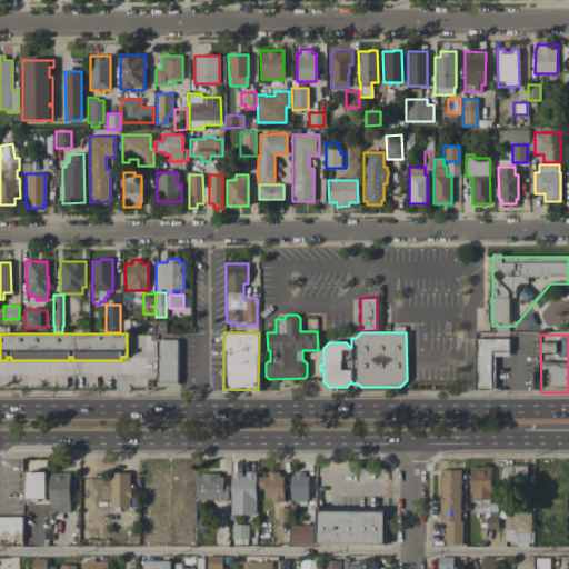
[(177,339),(177,387),(157,387),(157,339),(177,339)]
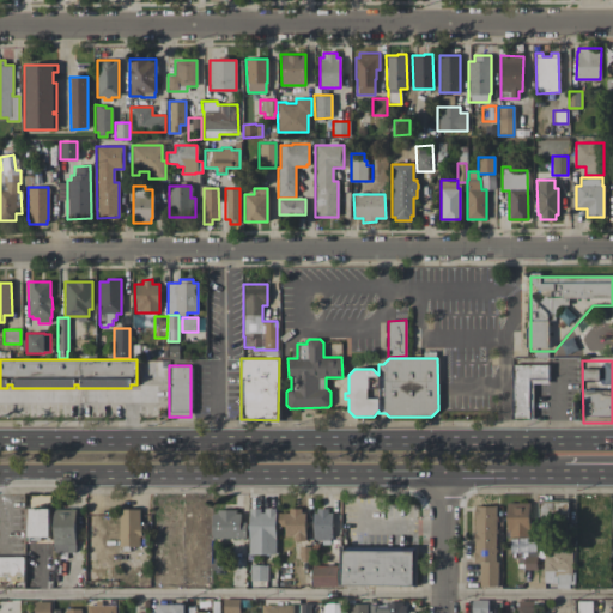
[(514,368),(551,368),(552,387),(536,387),(535,423),(513,423),(514,368)]
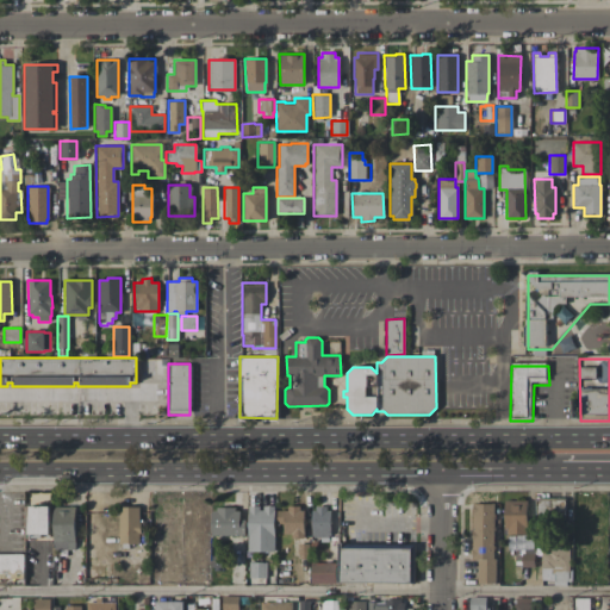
[(527,499),(527,534),(504,534),(504,499),(527,499)]
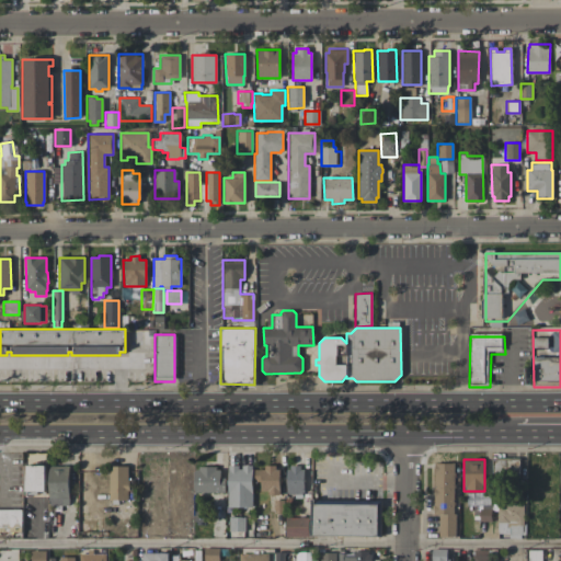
[(518,459),(518,473),(503,473),(503,477),(492,477),(492,460),(518,459)]
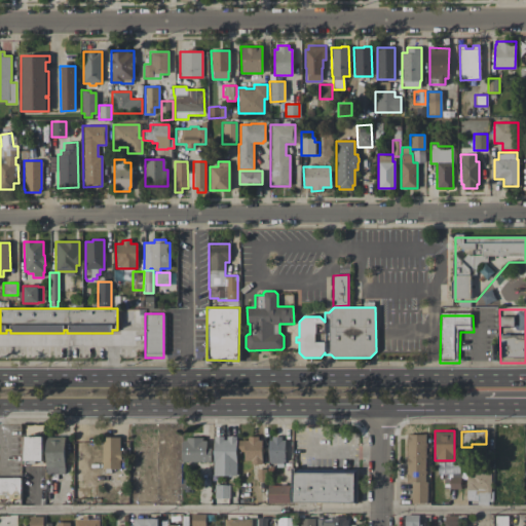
[(426,502),(411,502),(412,482),(406,482),(407,434),(425,434),(425,482),(426,482),(426,502)]
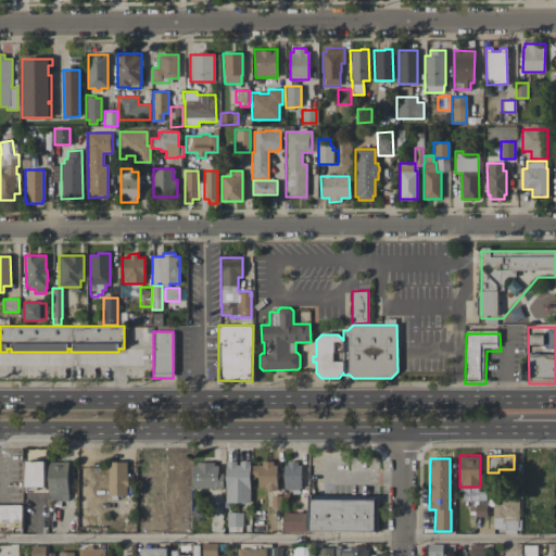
[(46,460),(46,492),(24,492),(24,460),(46,460)]
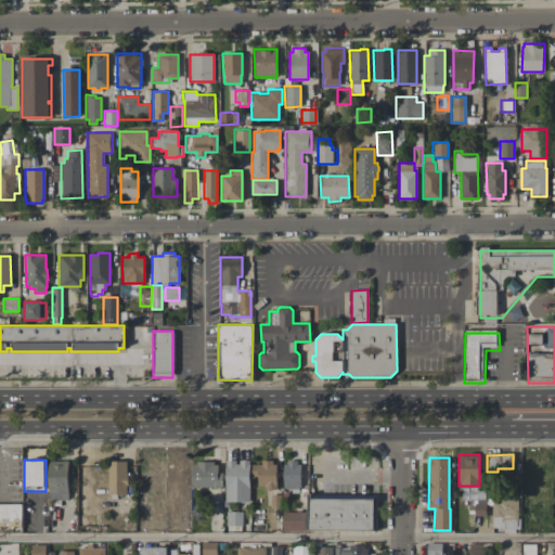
[(67,500),(48,500),(48,460),(67,460),(67,500)]
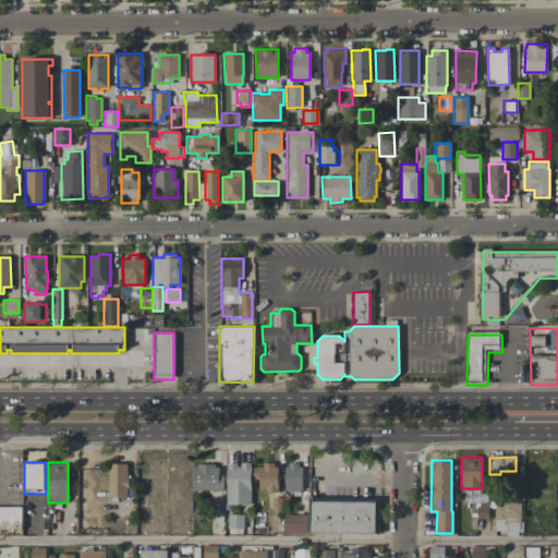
[(250,504),(226,504),(226,462),(237,462),(237,465),(240,465),(240,462),(250,462),(250,504)]
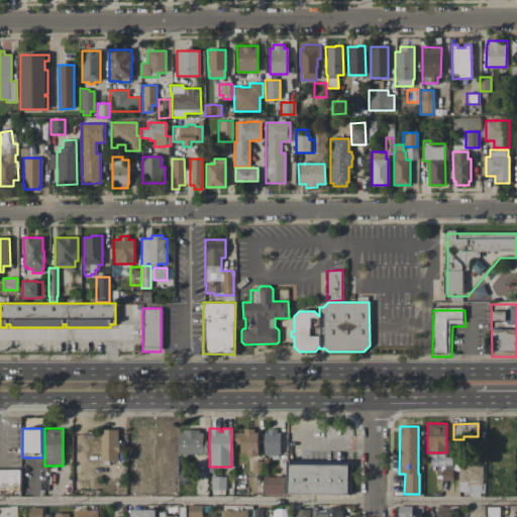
[(256,455),(246,455),(246,452),(239,452),(239,444),(234,444),(233,432),(243,432),(243,428),(252,428),(252,432),(256,432),(256,455)]
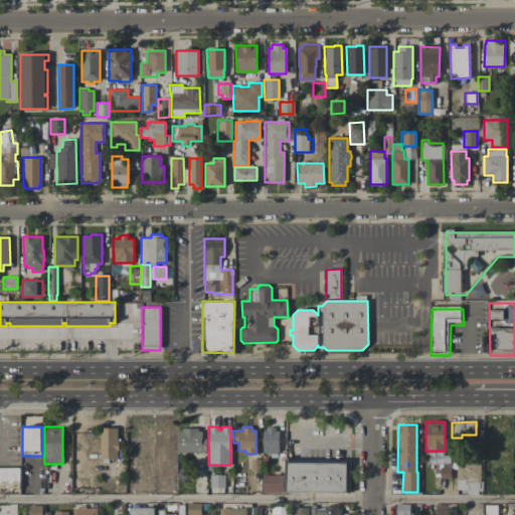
[(263,454),(263,431),(266,431),(266,426),(275,426),(275,431),(279,431),(279,454),(263,454)]
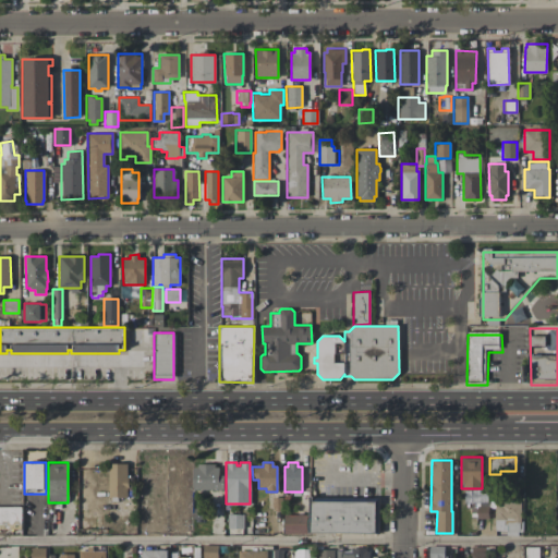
[(126,463),(126,497),(108,497),(108,463),(126,463)]
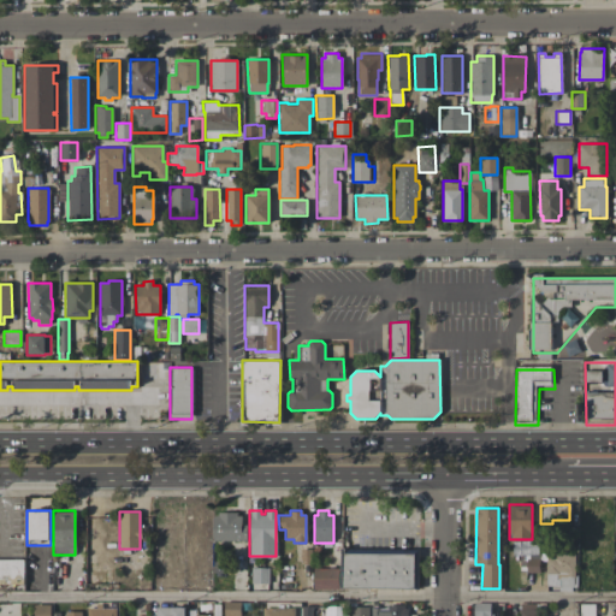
[(213,515),(218,515),(218,511),(236,511),(236,515),(241,515),(241,523),(246,523),(246,540),(213,540),(213,515)]
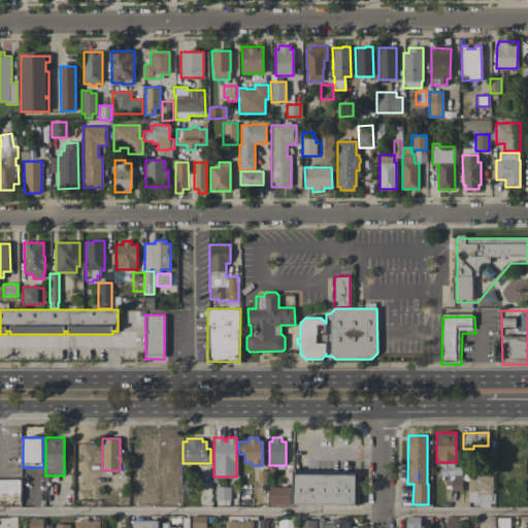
[(463,490),(462,463),(438,464),(439,476),(446,475),(447,491),(463,490)]
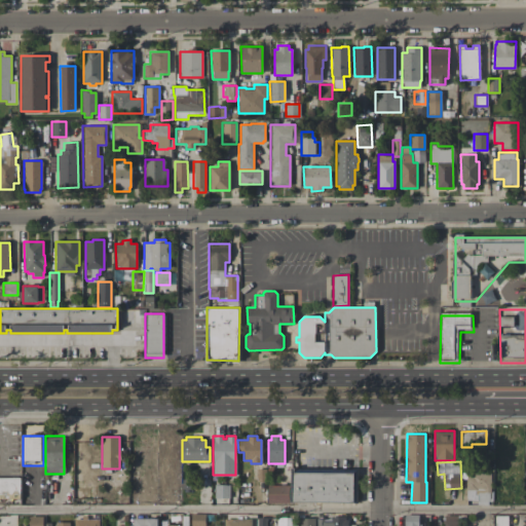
[(466,498),(466,464),(481,464),(481,471),(490,471),(491,491),(492,491),(492,504),(477,504),(477,498),(466,498)]
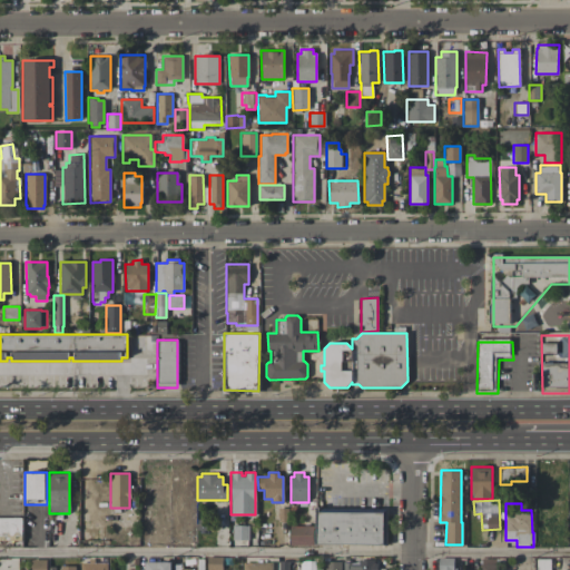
[(386,508),(386,546),(314,546),(314,505),(318,505),(318,508),(386,508)]
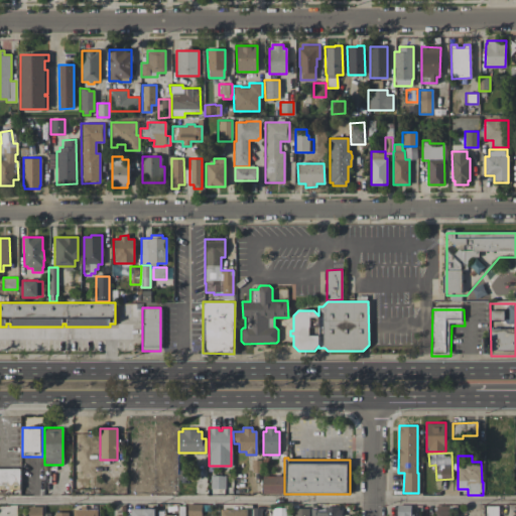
[(251,473),(251,460),(263,460),(263,473),(251,473)]
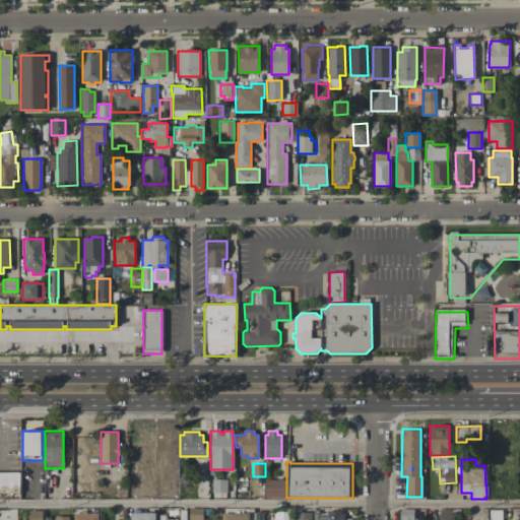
[(0,493),(0,471),(19,471),(19,499),(3,499),(2,493),(0,493)]
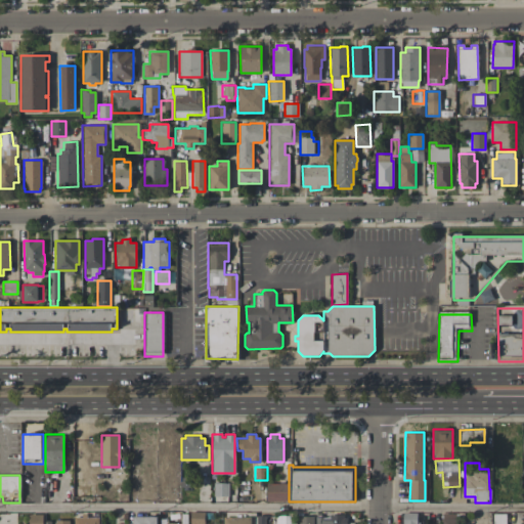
[(213,495),(213,482),(228,482),(228,495),(213,495)]
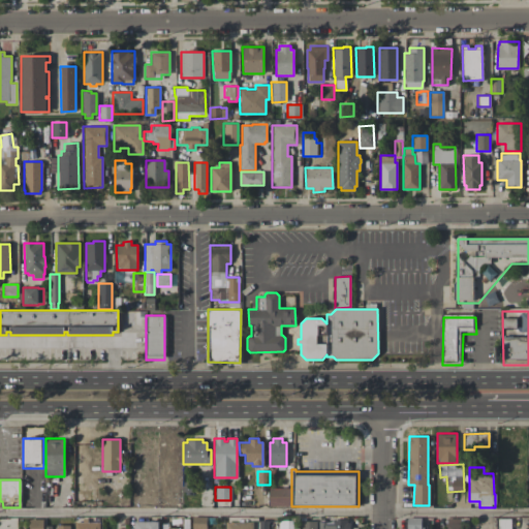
[(290,488),(290,505),(269,505),(269,488),(282,488),(282,487),(286,487),(286,488),(290,488)]
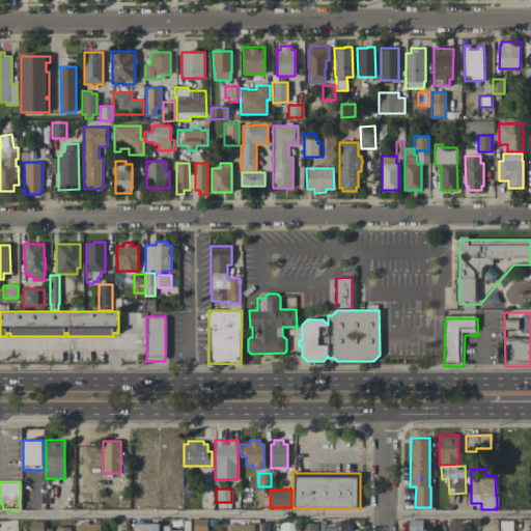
[(206,530),(207,520),(194,519),(193,530),(206,530)]
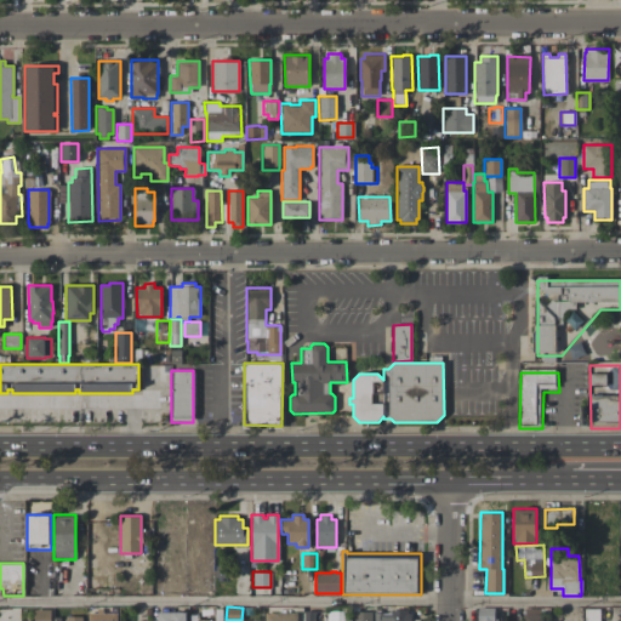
[(477,620),(477,608),(494,608),(494,619),(496,619),(496,620),(477,620)]
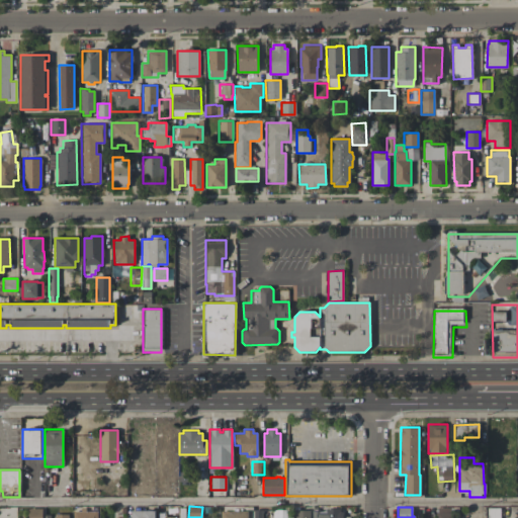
[(451,507),(451,512),(452,512),(452,517),(436,517),(436,512),(437,512),(437,507),(451,507)]
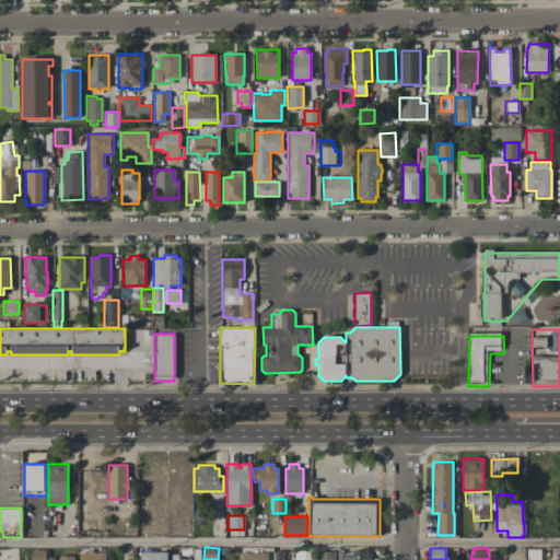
[(30,559),(30,549),(45,549),(45,559),(30,559)]
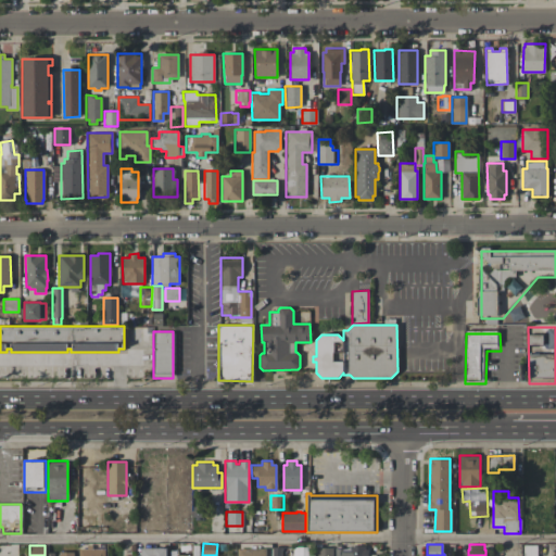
[(104,548),(104,555),(78,555),(78,548),(87,548),(87,545),(92,545),(92,548),(104,548)]
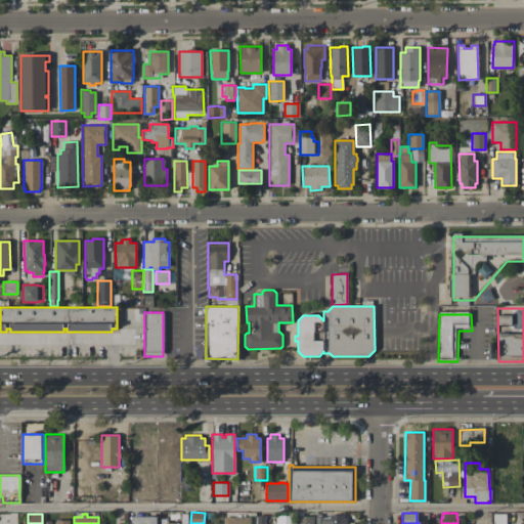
[(493,523),(506,523),(506,514),(494,514),(493,523)]
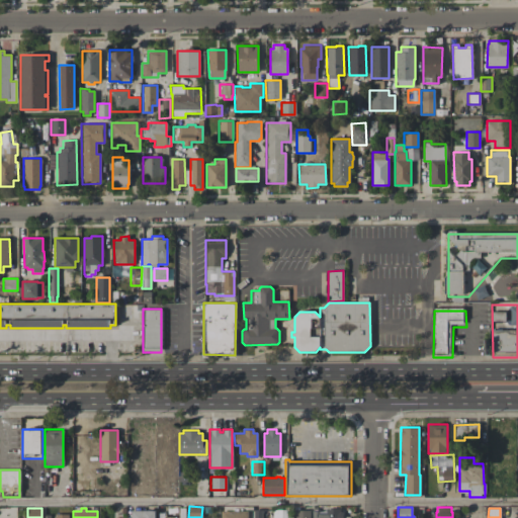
[(291,516),(291,517),(272,517),(272,509),(286,509),(286,516),(291,516)]
